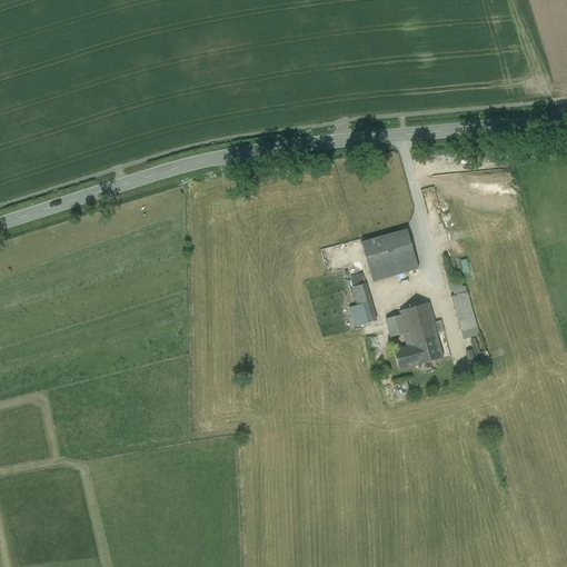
[(428,208),(441,204),(436,185),(424,188),(428,208)]
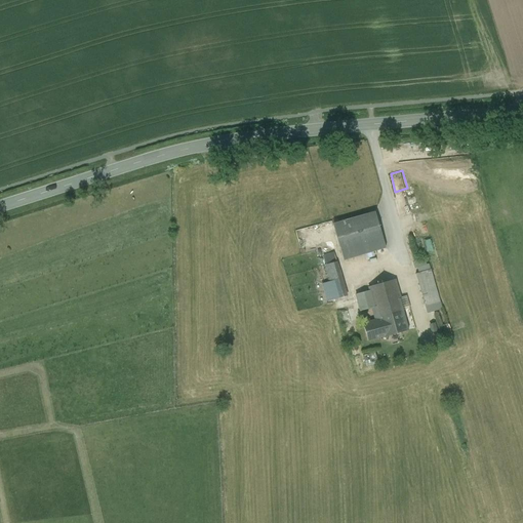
[(377,210),(335,223),(343,249),(346,258),(388,246),(377,210)]
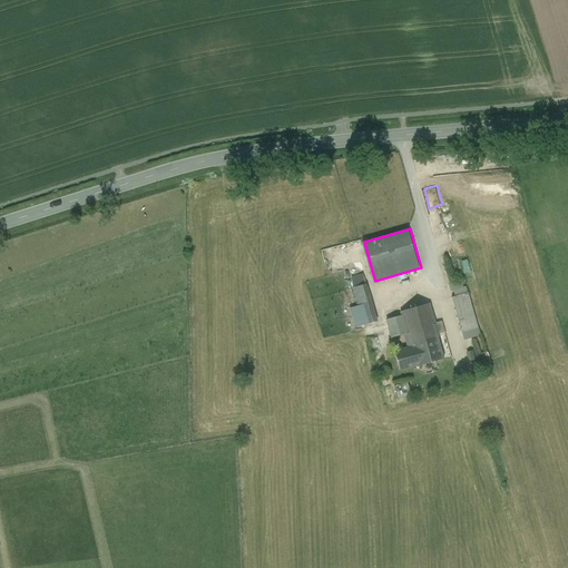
[(354,275),(356,284),(366,282),(364,273),(354,275)]
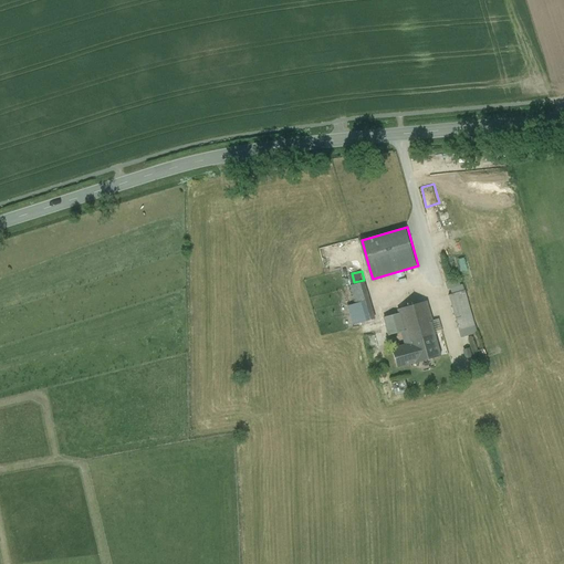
[(366,280),(347,286),(353,303),(350,304),(355,323),(377,316),(366,280)]
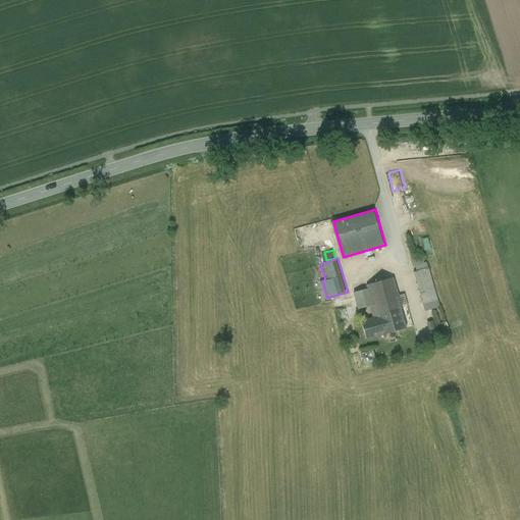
[(430,266),(416,270),(424,303),(439,298),(430,266)]
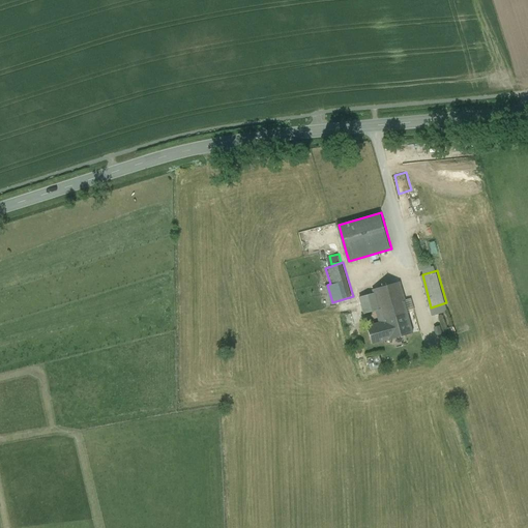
[(401,281),(375,288),(380,308),(378,309),(382,322),(370,325),(374,341),(390,336),(390,338),(414,330),(405,299),(406,299),(401,281)]
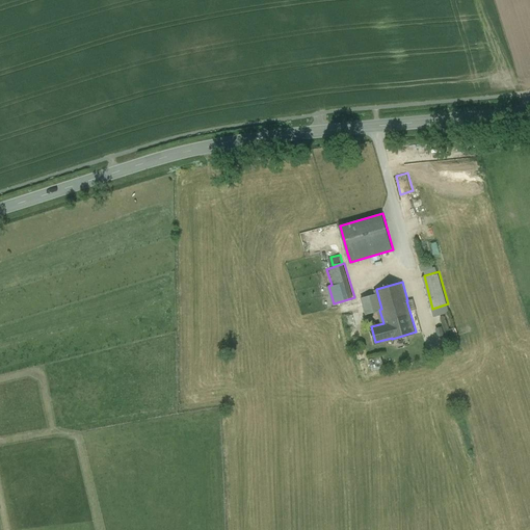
All buildings are outlined.
